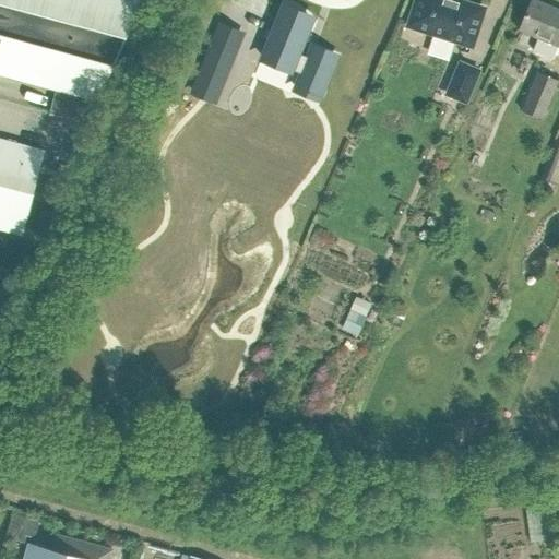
[(0,0),(0,75),(56,91),(97,103),(142,2),(134,0),(0,0)]
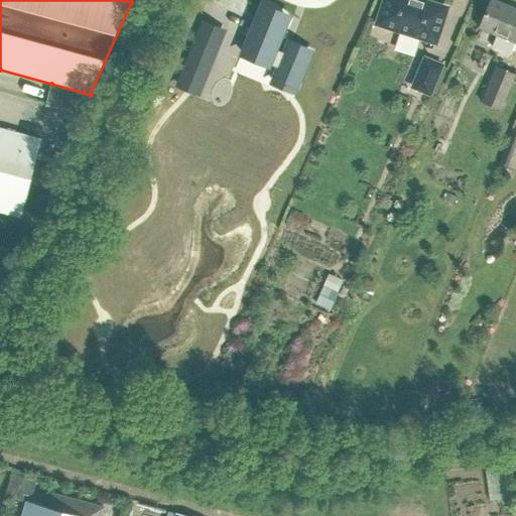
[(385,0),(378,23),(434,42),(444,10),(423,3),(423,2),(416,0),(385,0)]
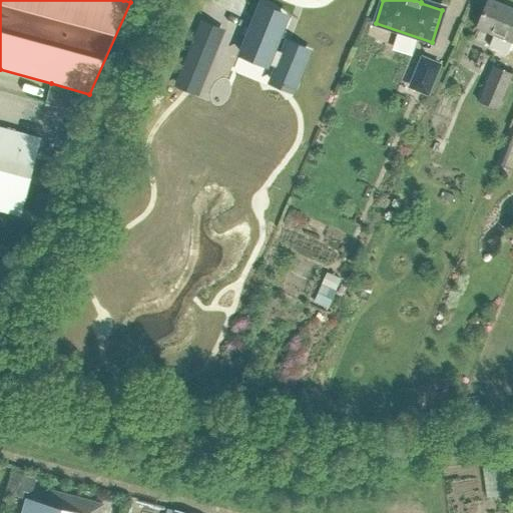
[(512,8),(492,0),(487,0),(476,27),(494,35),(489,46),(507,54),(511,43),(512,43),(512,8)]
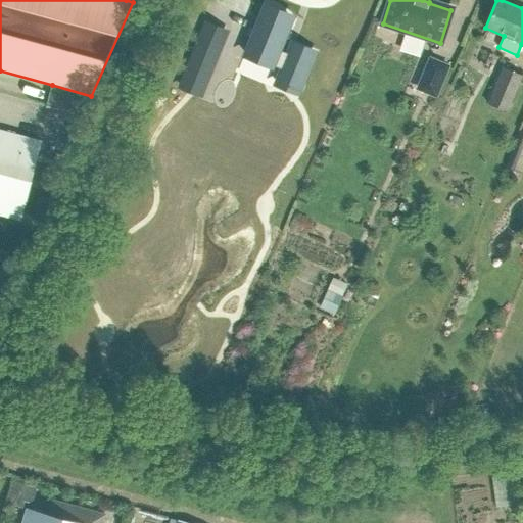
[(266,6),(246,55),(271,65),(290,16),(266,6)]
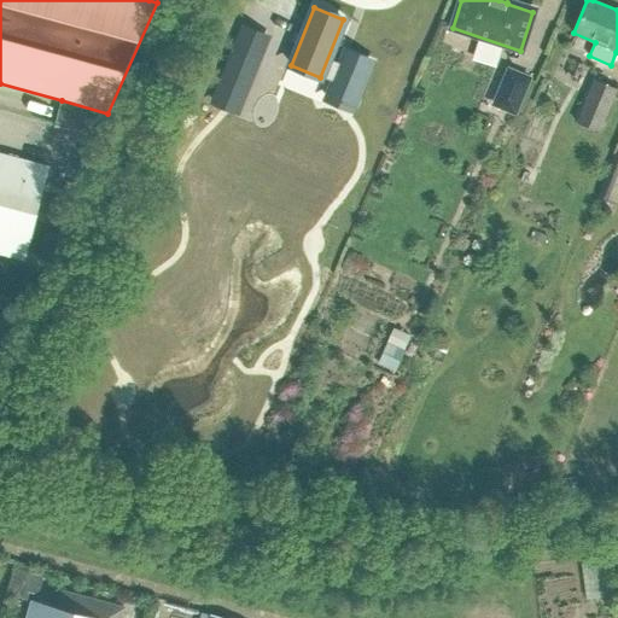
[(345,52),(326,99),(353,109),(371,62),(345,52)]
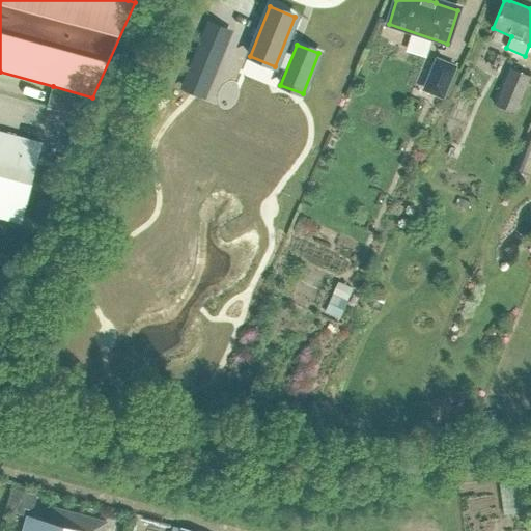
[(441,96),(453,68),(437,61),(424,90),(441,96)]
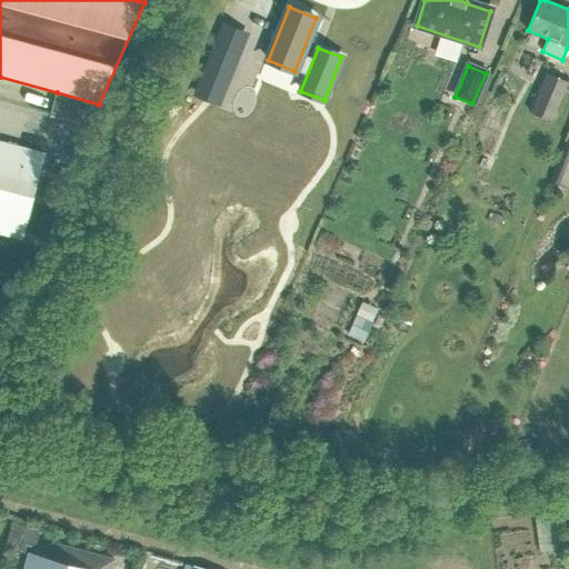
[(552,122),(568,82),(568,81),(547,73),(530,113),(552,122)]
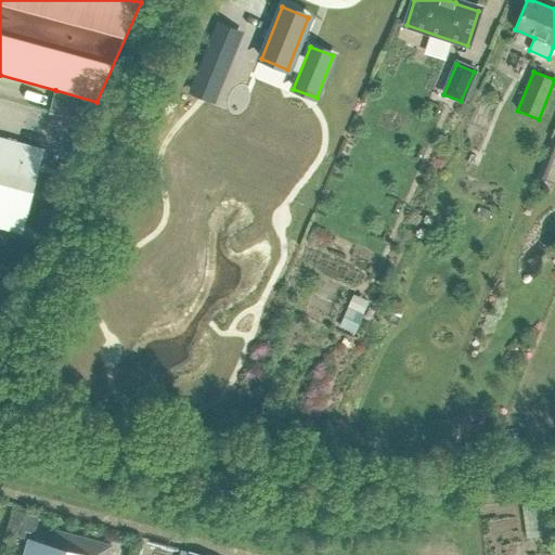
[(0,138),(0,229),(21,235),(43,150),(0,138)]
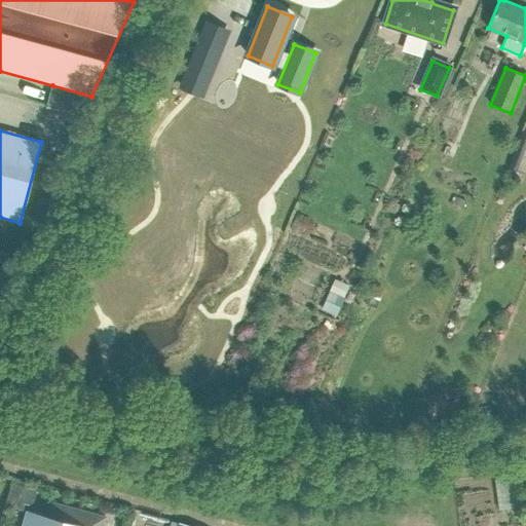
[(334,280),(323,310),(335,314),(346,285),(334,280)]
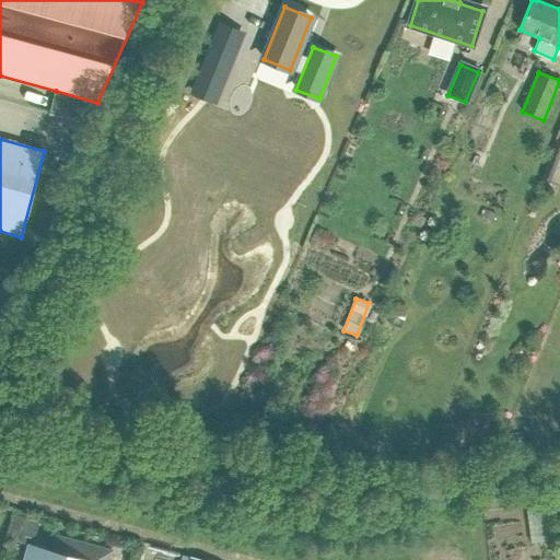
[(394,308),(388,324),(399,328),(406,313),(394,308)]
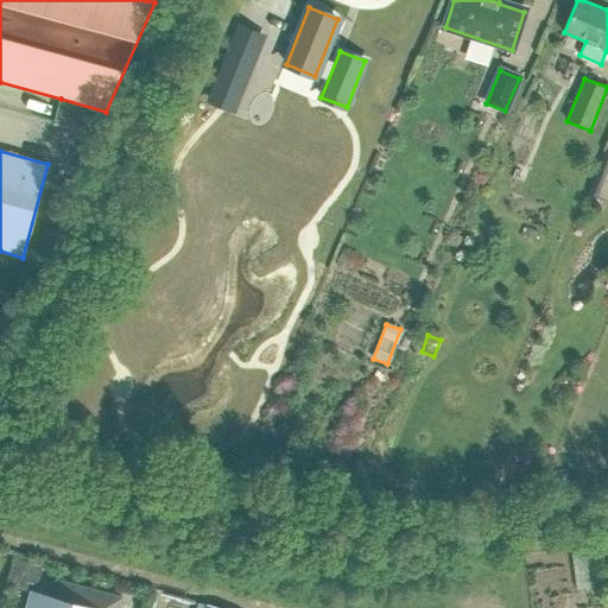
[(38,587),(44,567),(17,559),(11,586),(29,590),(31,584),(38,587)]
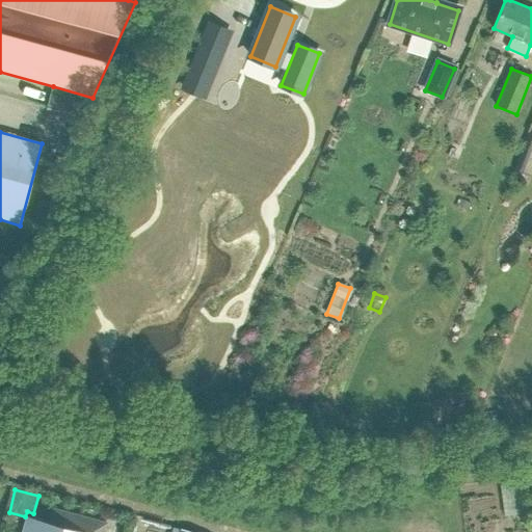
[(22,531),(104,531),(107,523),(85,517),(84,522),(57,514),(55,524),(27,516),(22,531)]
